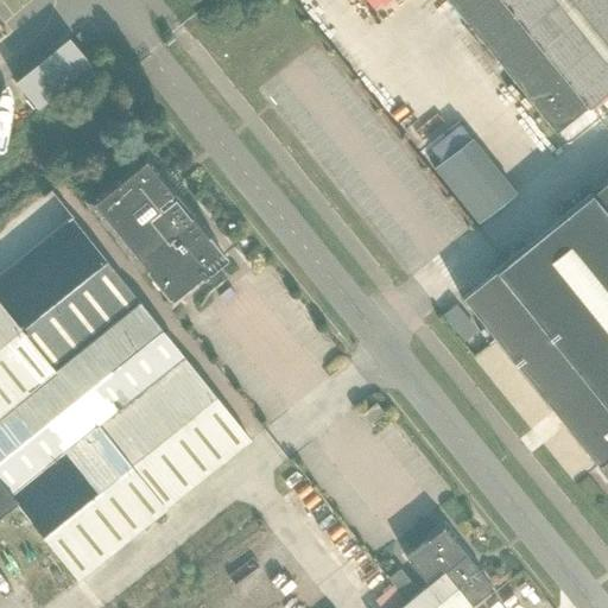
[(607,0),(448,0),(555,132),(607,89),(607,0)]
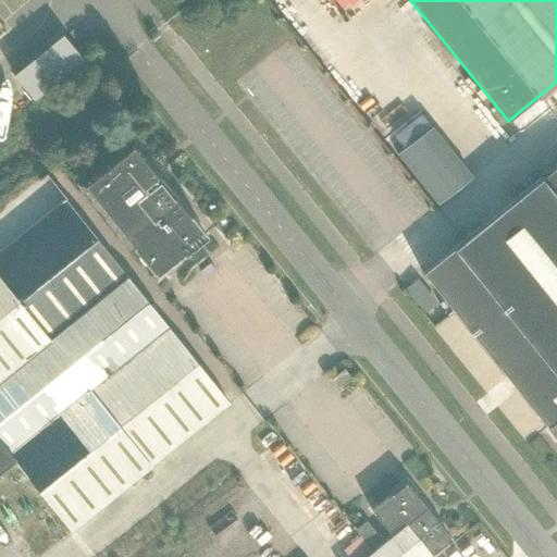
[(50,45),(12,75),(34,101),(84,60),(76,52),(66,39),(62,34),(50,45)]
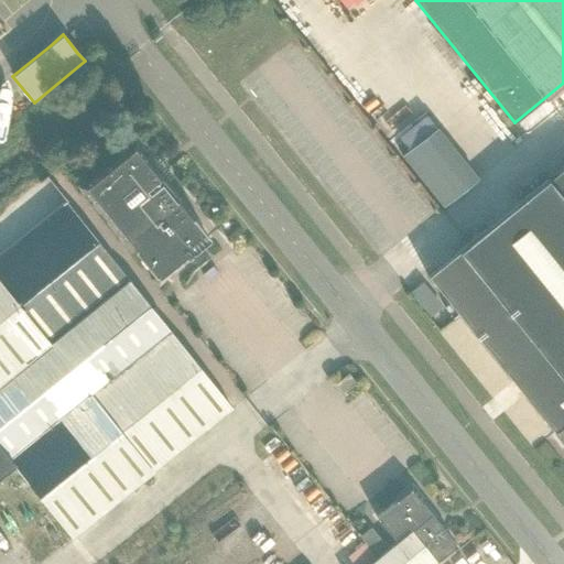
[(446,213),(481,184),(436,130),(401,160),(446,213)]
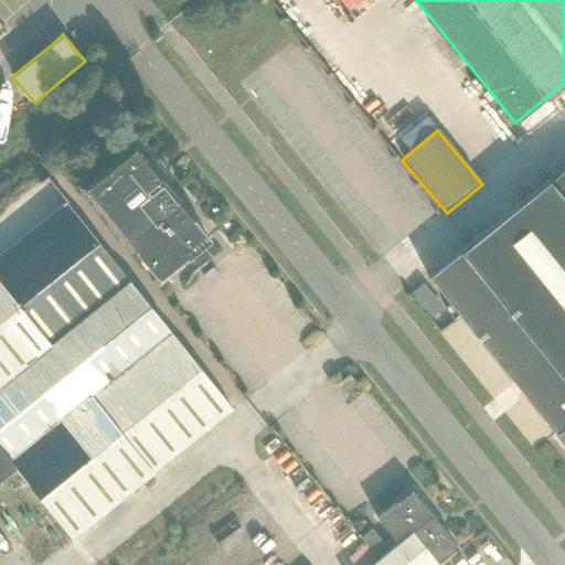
[(83,188),(159,281),(211,240),(135,146),(83,188)]
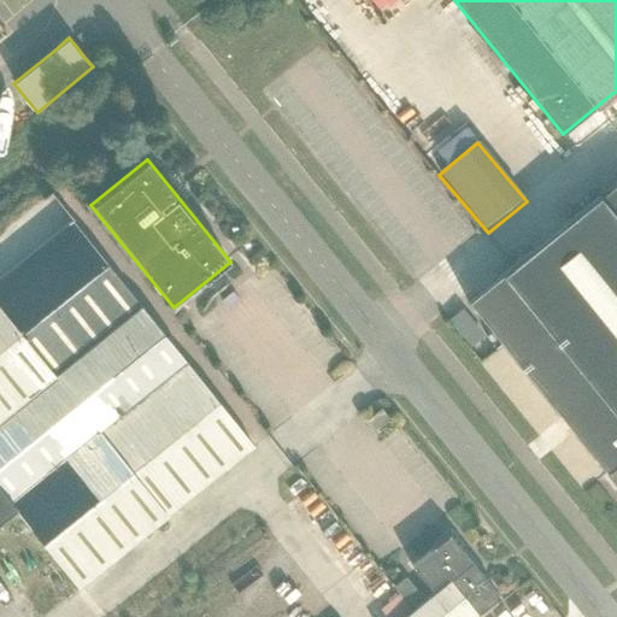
[(616,219),(599,197),(468,303),(616,487),(616,219)]
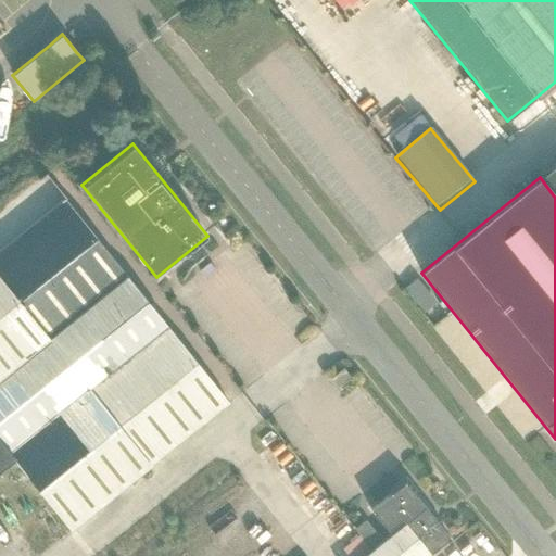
[(0,470),(14,459),(71,530),(229,403),(64,198),(0,250),(0,470)]
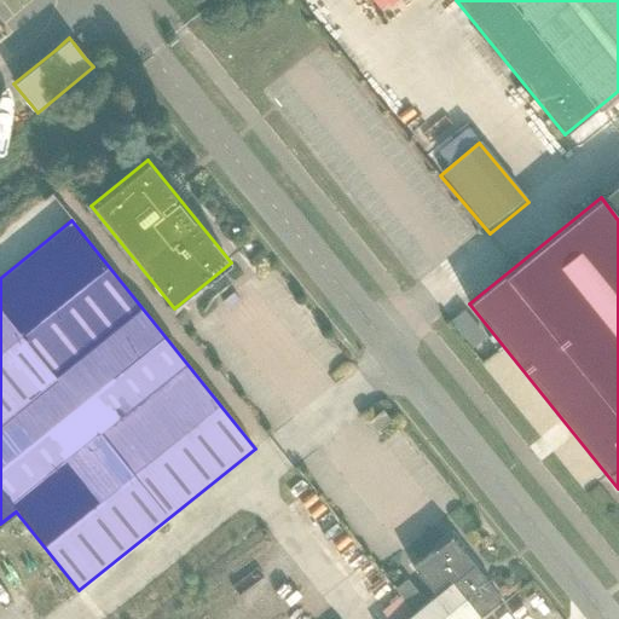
[(233,293),(223,302),(229,310),(239,300),(233,293)]
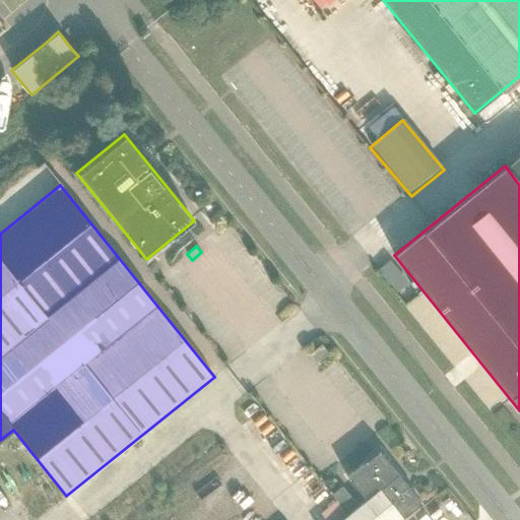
[(317,362),(328,352),(321,344),(310,353),(317,362)]
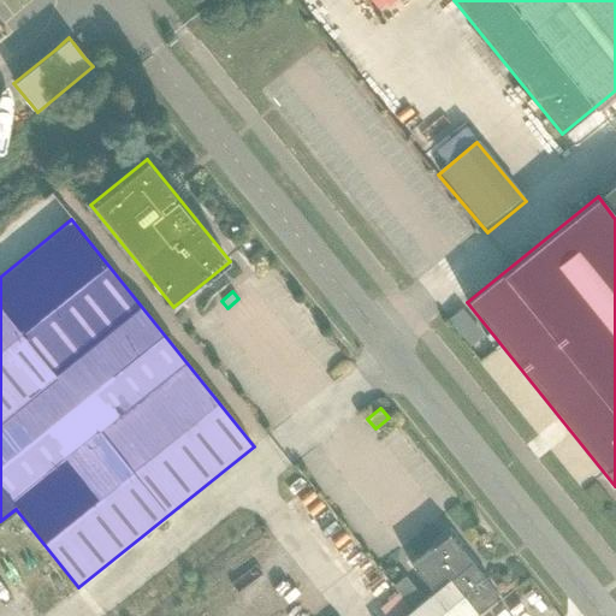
[(473,615),(498,596),(449,533),(410,563),(430,587),(446,575),(449,579),(402,615),(473,615)]
